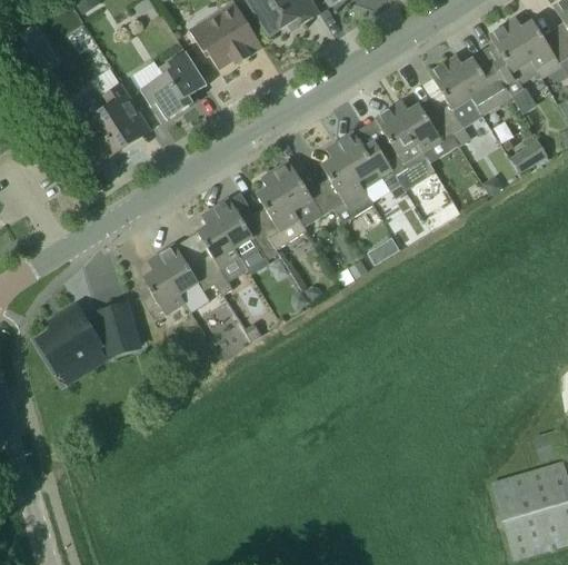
[(79,0),(76,2),(82,12),(101,1),(100,0),(79,0)]
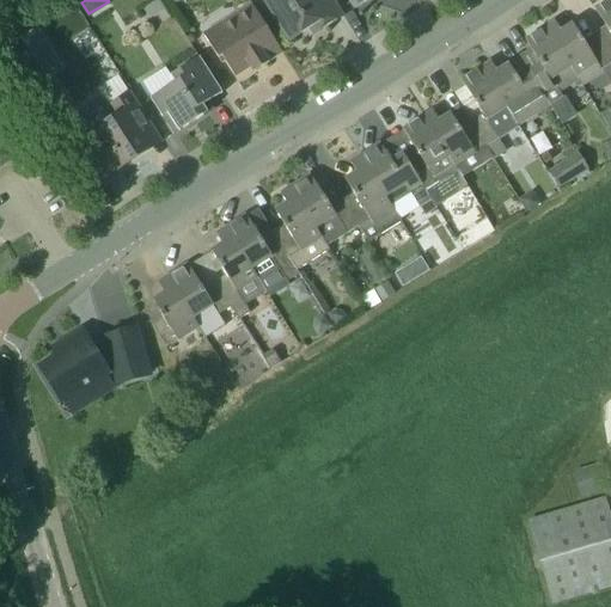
[(251,62),(255,68),(269,59),(268,57),(282,48),(251,0),(203,30),(221,59),(225,56),(236,73),(251,62)]
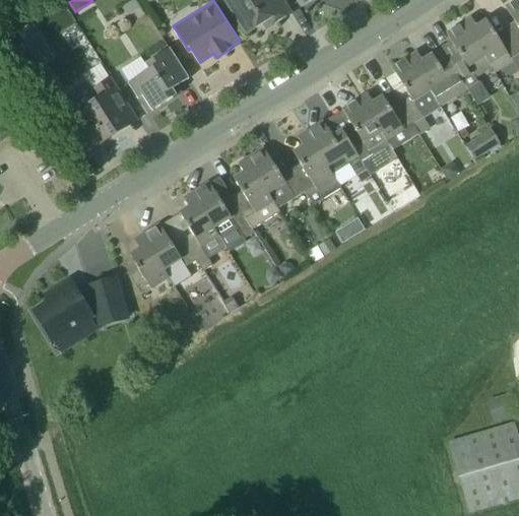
[(267,25),(292,9),(285,0),(229,0),(248,30),(264,20),(267,25)]
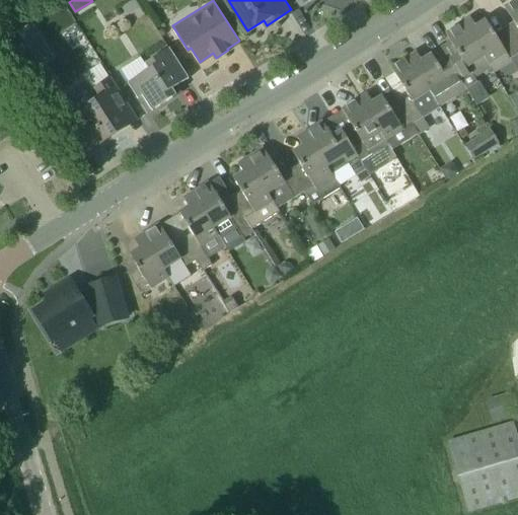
[(510,0),(505,3),(516,21),(506,28),(517,47),(517,0),(510,0)]
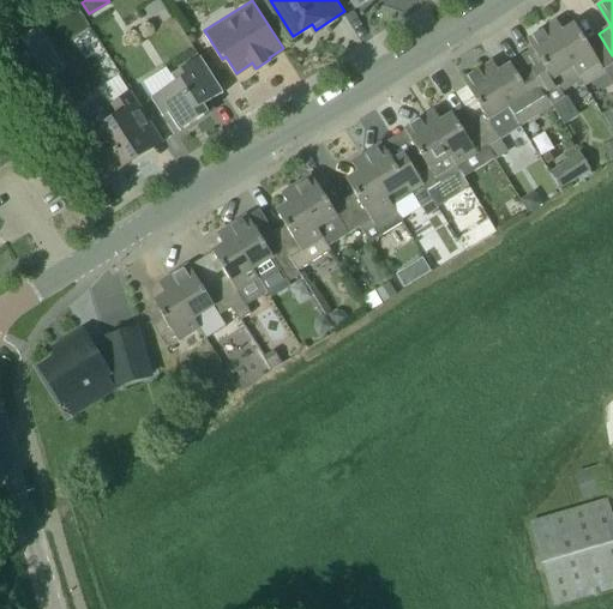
[(575,20),(564,28),(557,17),(548,23),(574,65),(578,73),(582,79),(584,83),(606,70),(604,66),(612,60),(612,55),(599,34),(588,41),(575,20)]
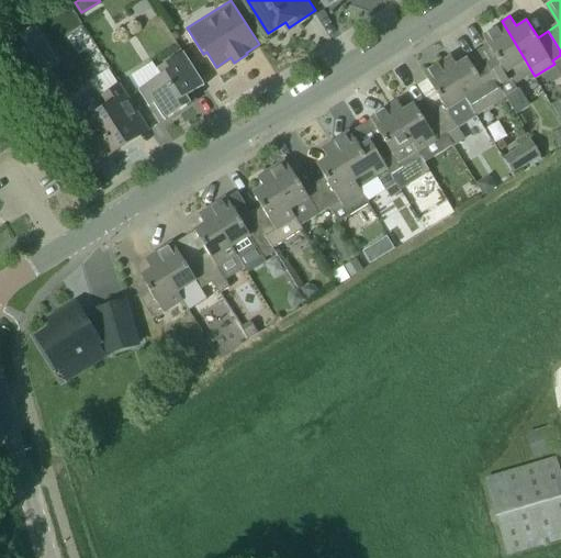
[(486,63),(498,82),(506,93),(516,87),(515,85),(533,73),(529,67),(525,59),(502,21),(482,33),(496,56),(486,63)]
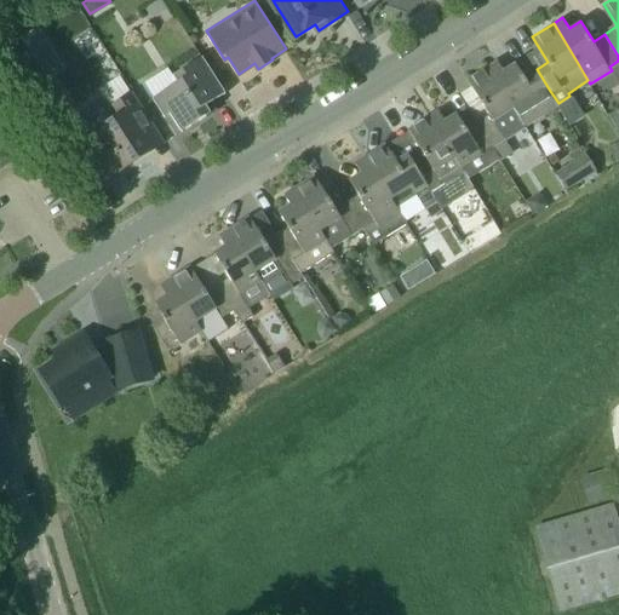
[(23,34),(30,47),(47,38),(39,24),(23,34)]
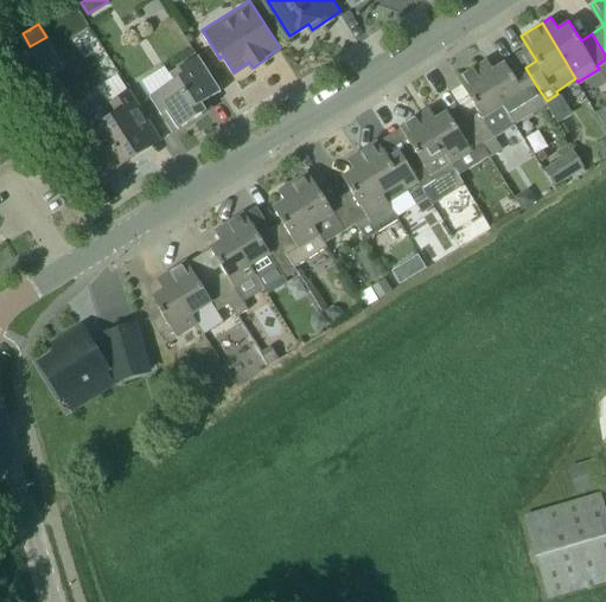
[(161,111),(166,108),(177,126),(206,107),(202,100),(221,88),(199,53),(170,72),(173,77),(150,93),(161,111)]
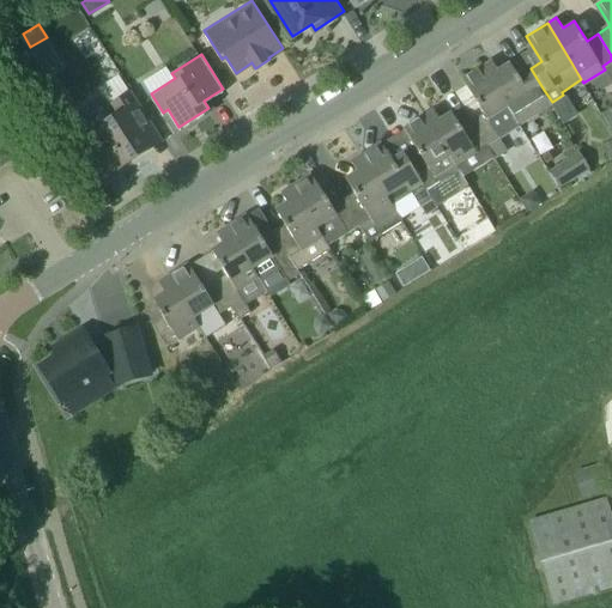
[(491,58),(483,64),(519,123),(552,102),(544,90),(531,68),(519,76),(509,61),(498,68),(491,58)]
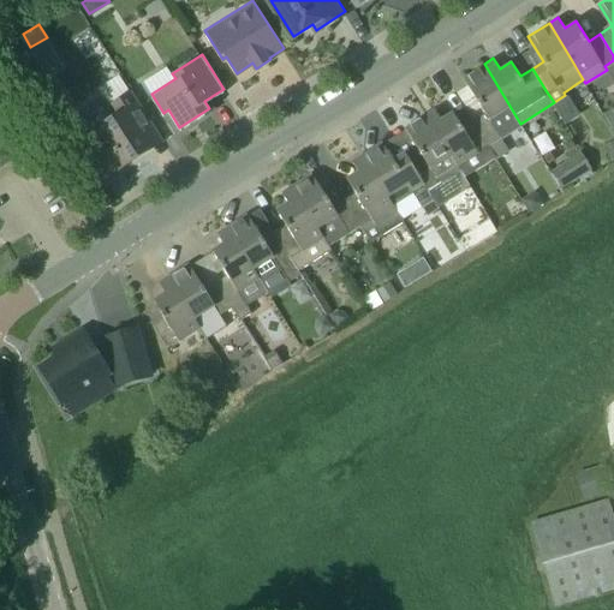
[(510,150),(501,136),(520,124),(484,64),(463,77),(487,114),(475,121),(488,143),(498,159),(510,150)]
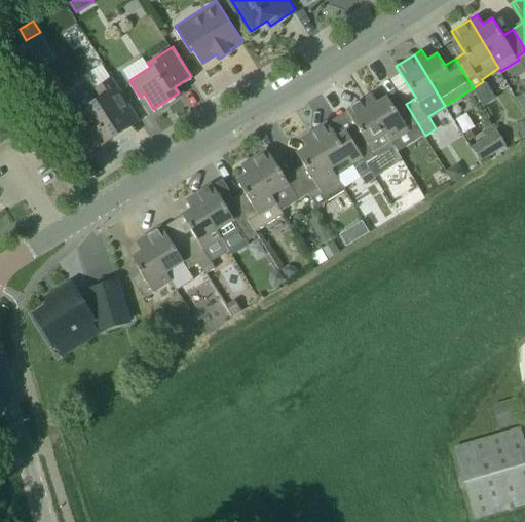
[(81,109),(102,142),(140,118),(113,76),(92,88),(90,87),(88,87),(85,87),(83,87),(80,89),(78,90),(76,94),(75,97),(75,100),(81,109)]
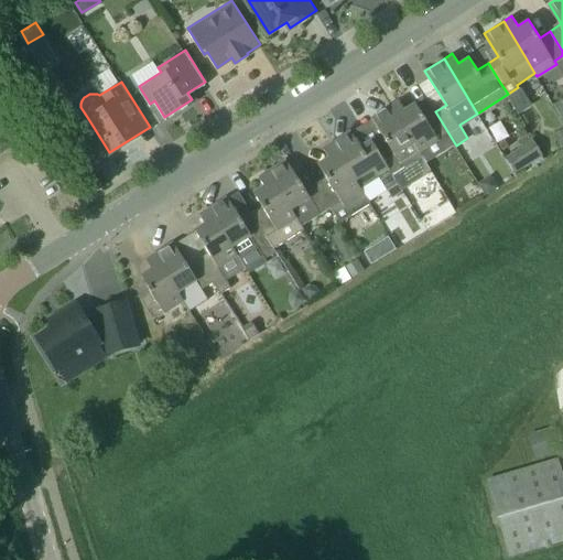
[(390,105),(419,150),(437,137),(447,131),(435,111),(425,117),(415,101),(404,108),(399,98),(390,105)]
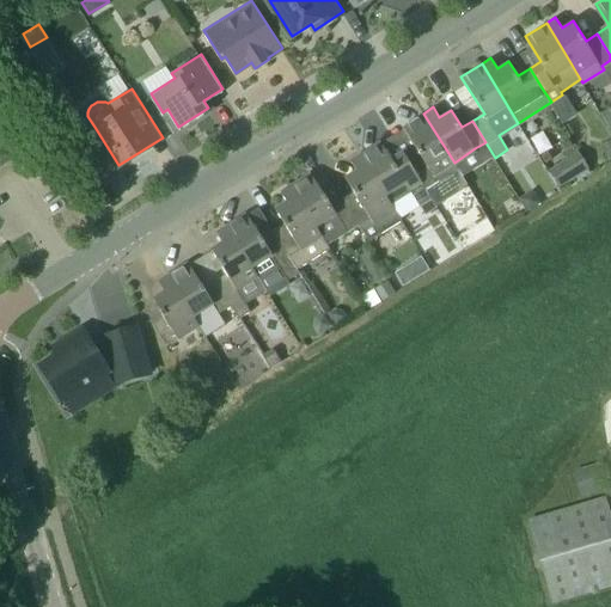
[(454,163),(423,114),(403,126),(417,147),(404,155),(427,190),(459,171),(454,163)]
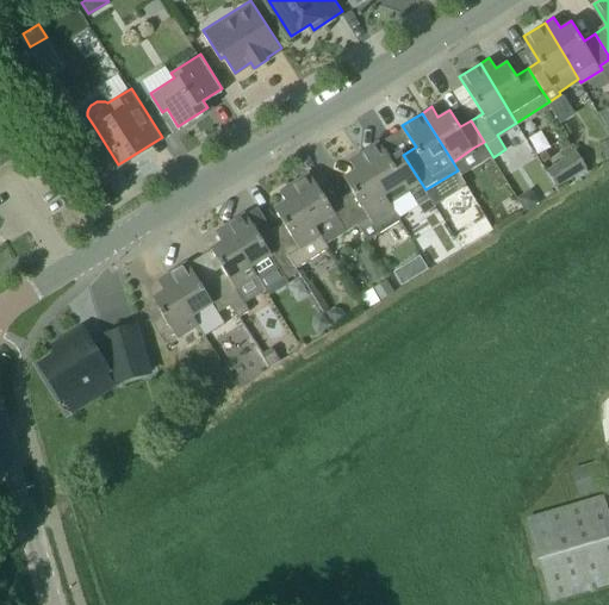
[(608,135),(598,143),(608,157),(608,135)]
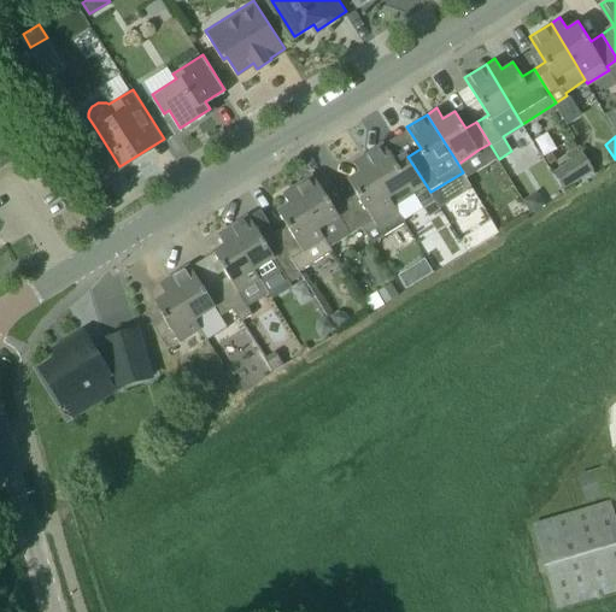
[(397,163),(383,141),(364,153),(388,195),(396,206),(417,193),(424,205),(435,199),(430,192),(408,157),(397,163)]
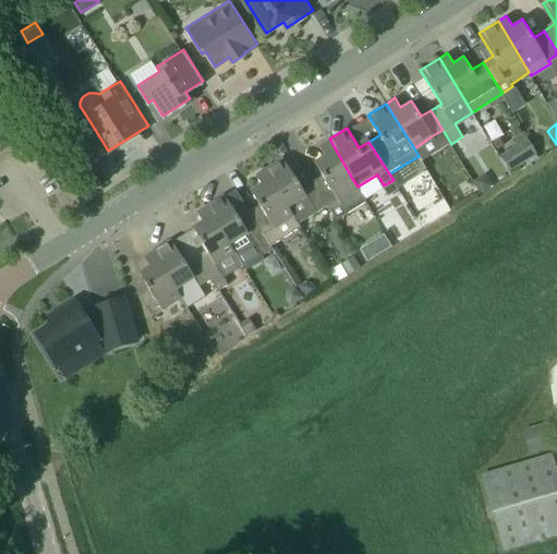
[(512,146),(523,164),(537,154),(527,137),(512,146)]
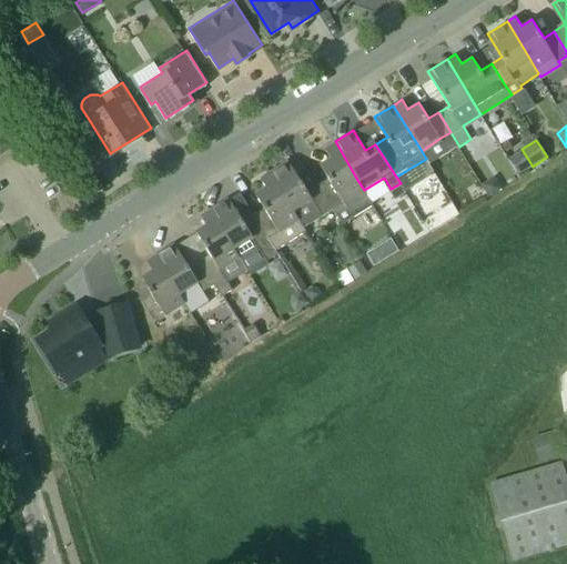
[(325,148),(332,157),(321,164),(328,177),(319,183),(333,207),(344,224),(374,205),(364,190),(357,180),(335,141),(325,148)]
